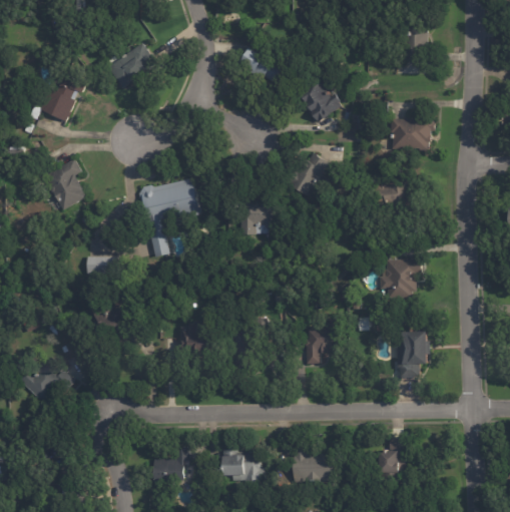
[(426,28),(407,26),(405,49),(423,51),(426,28)]
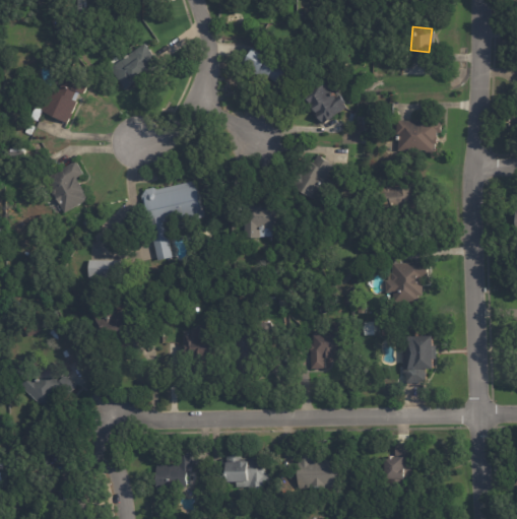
[(151,53),(158,63),(136,78),(137,80),(125,88),(110,68),(144,43),(151,53)]
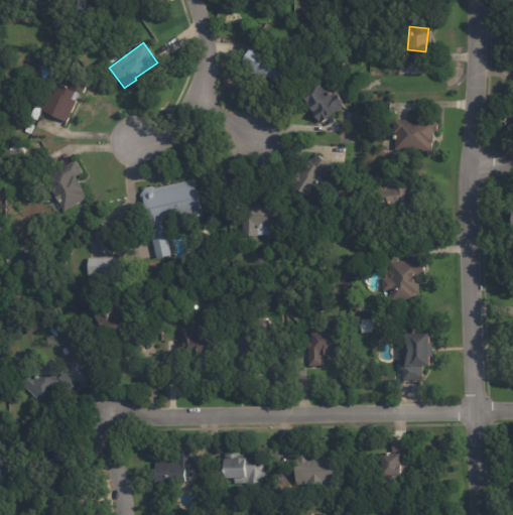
[(259,74),(257,73),(258,72),(243,62),(252,47),(267,56),(266,57),(282,69),(274,83),(259,74)]
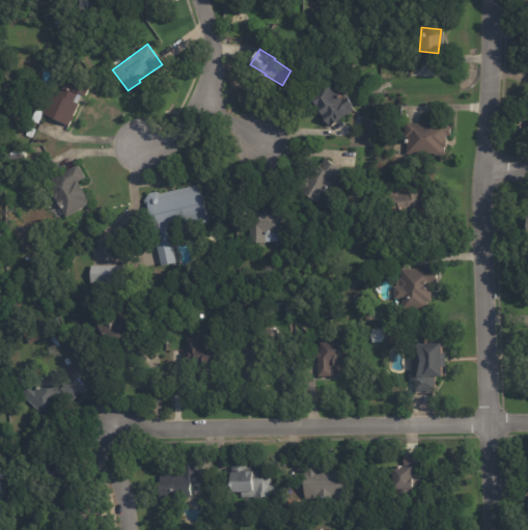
[(78,98),(76,103),(78,104),(68,124),(42,112),(52,90),(58,93),(66,76),(87,86),(83,95),(80,93),(78,98)]
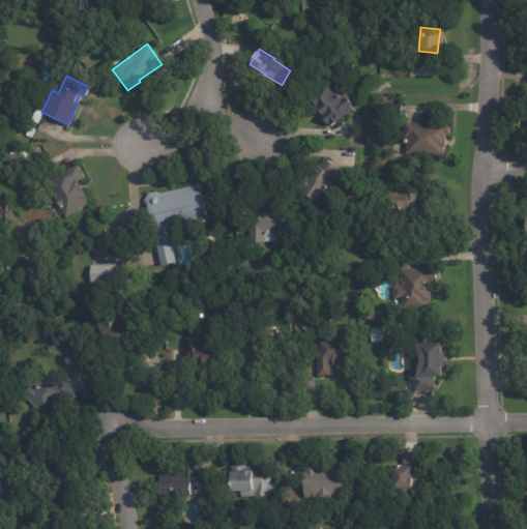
[(352,110),(337,119),(338,121),(330,125),(330,124),(328,126),(320,114),(323,113),(319,107),(316,108),(310,98),(332,84),(337,90),(335,91),(341,99),(345,96),(350,105),(349,105),(352,110)]
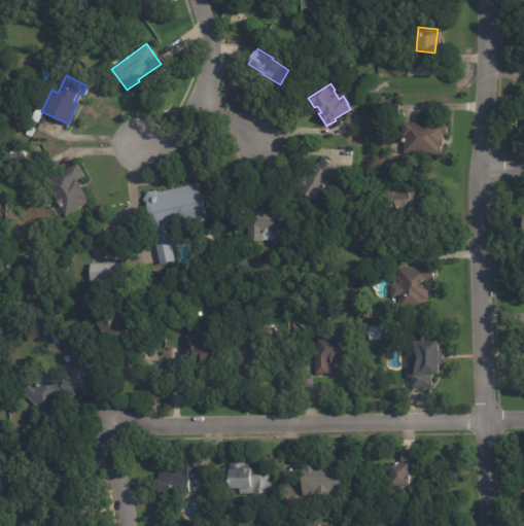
[(29,119),(34,108),(41,111),(35,123),(29,119)]
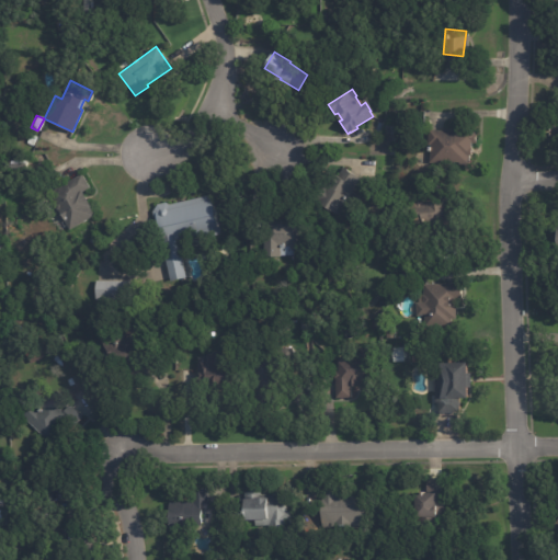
[(440,128),(474,130),(474,134),(474,143),(469,143),(469,147),(470,147),(469,155),(467,155),(466,163),(426,162),(428,145),(424,145),(425,129),(440,130),(440,128)]
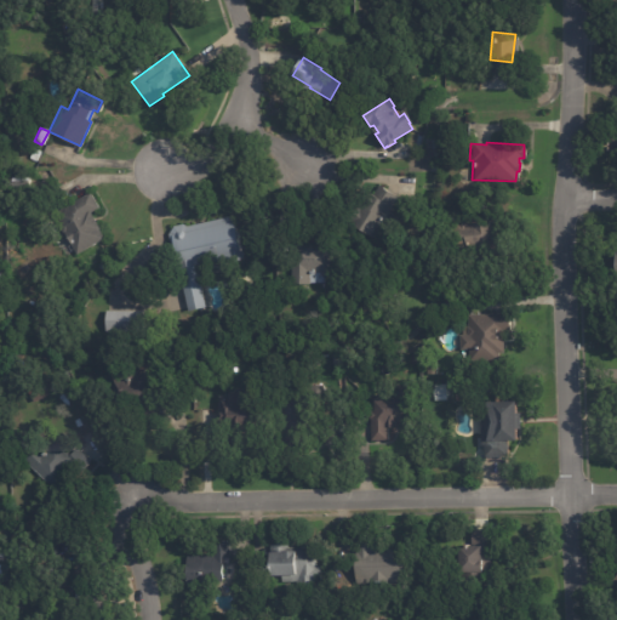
[(28,159),(33,148),(40,151),(36,163),(28,159)]
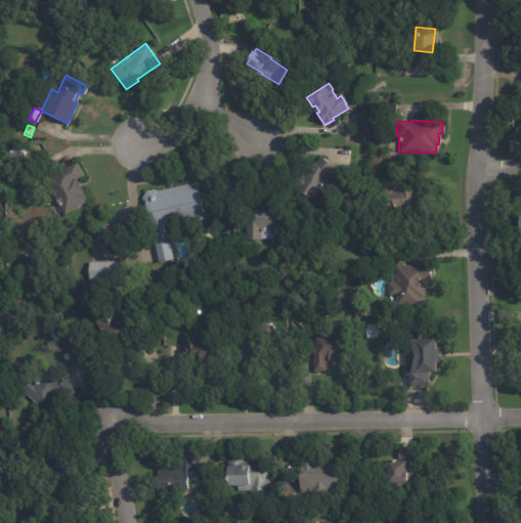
[(324,159),(336,166),(328,179),(335,183),(329,193),(323,189),(316,201),(299,189),(302,185),(296,181),(308,164),(312,167),(319,156),(324,159)]
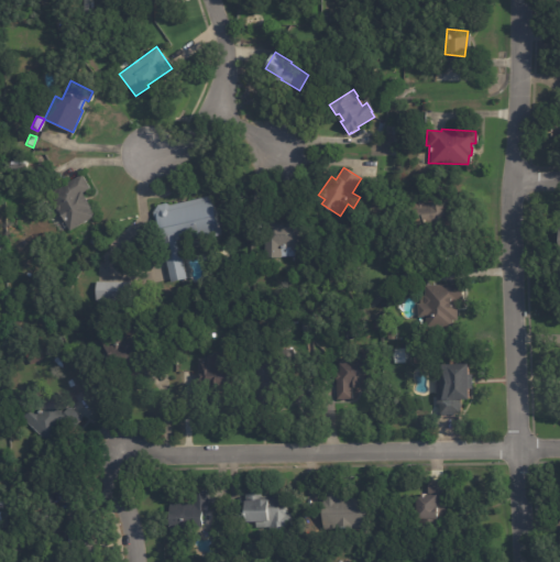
[(91,207),(90,208),(95,216),(69,230),(58,211),(57,212),(54,206),(59,204),(52,191),(83,174),(90,188),(84,193),(91,207)]
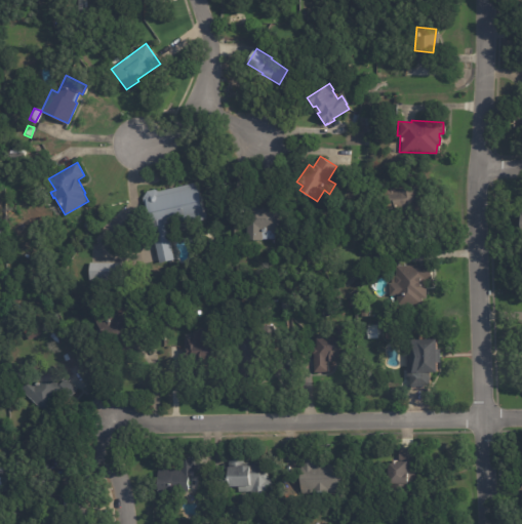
[(191,218),(166,225),(174,258),(160,263),(147,206),(144,207),(142,199),(147,192),(155,190),(158,192),(197,182),(205,215),(191,218)]
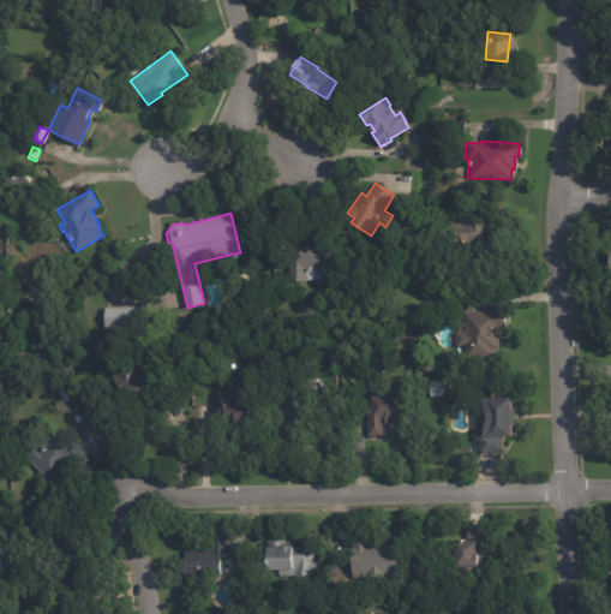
[(489,252),(473,255),(472,244),(455,245),(453,222),(455,222),(455,220),(463,219),(463,221),(484,219),(484,216),(489,215),(493,251),(489,252)]
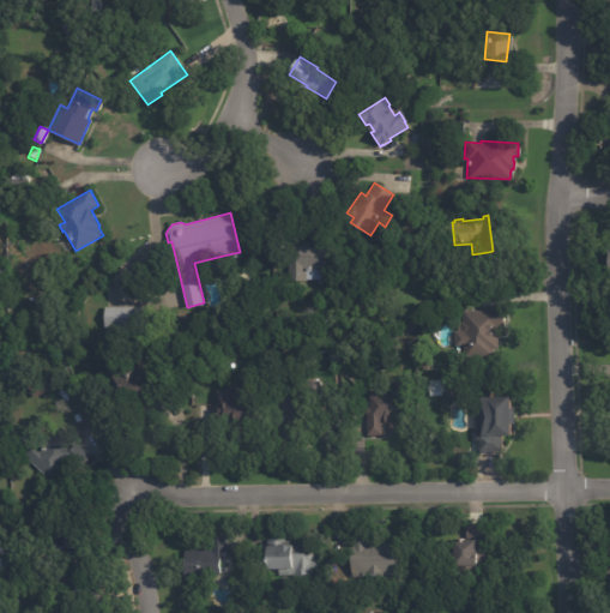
[(327,238),(327,274),(320,274),(320,280),(306,280),(306,275),(290,275),(290,236),(312,236),(312,238),(319,238),(327,238)]
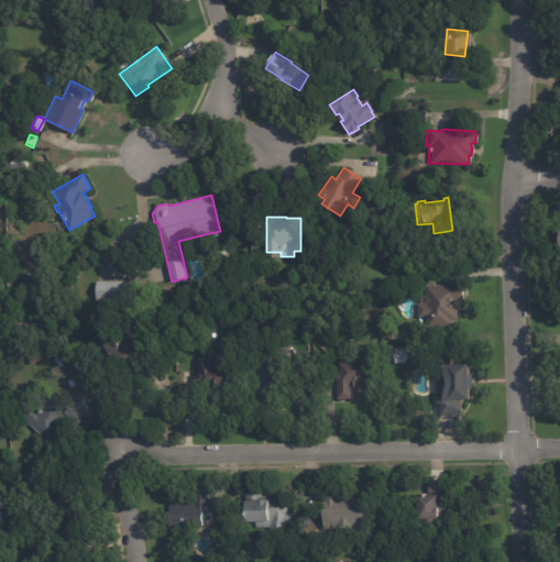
[(87,242),(91,237),(96,240),(91,245),(87,242)]
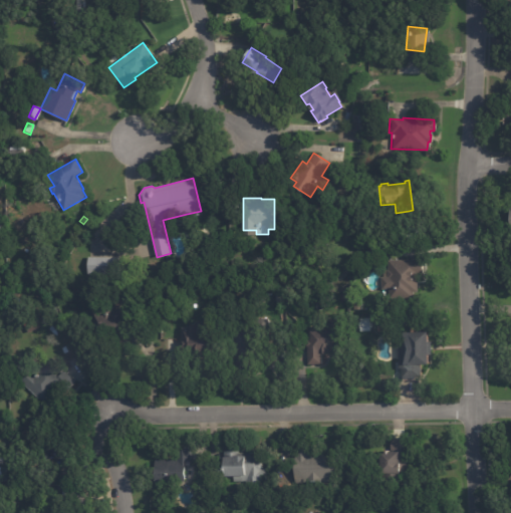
[(118,258),(118,275),(87,274),(87,257),(118,258)]
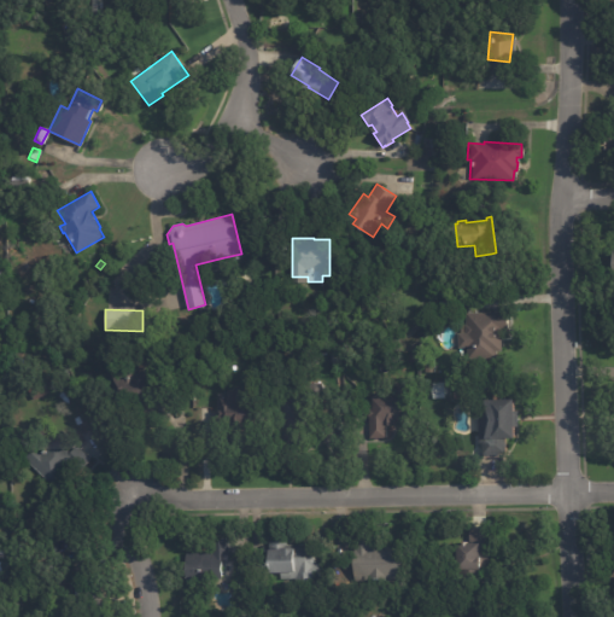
[(457,347),(457,333),(465,333),(465,326),(466,325),(466,313),(508,312),(508,331),(507,331),(507,338),(502,338),(502,351),(495,351),(495,358),(466,358),(466,348),(457,348),(457,347)]
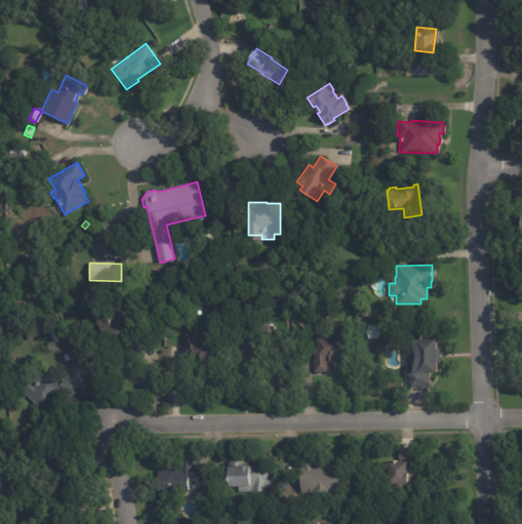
[(123,318),(123,321),(133,321),(133,355),(130,355),(130,357),(122,357),(122,355),(92,356),(92,318),(102,318),(102,314),(116,313),(116,317),(122,317),(122,318),(123,318)]
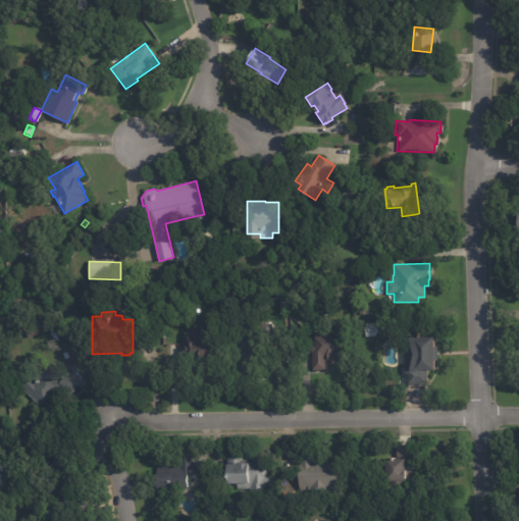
[(364,336),(364,323),(374,322),(374,336),(364,336)]
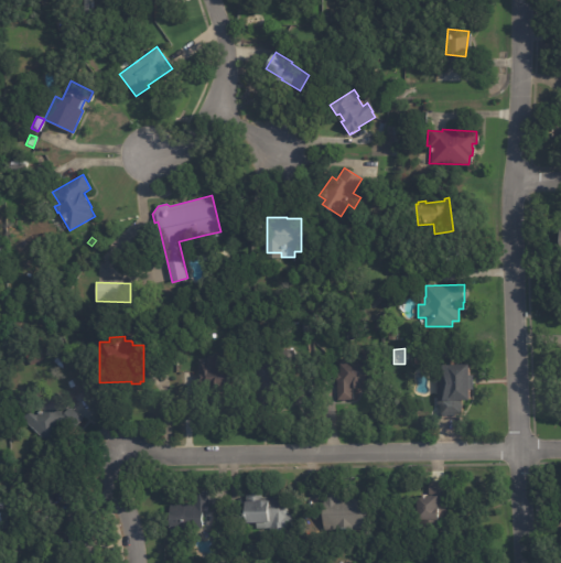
[(336,400),(336,379),(334,379),(334,369),(338,369),(340,359),(359,359),(359,350),(374,350),(373,385),(363,385),(363,387),(359,387),(359,388),(352,388),(352,400),(336,400)]
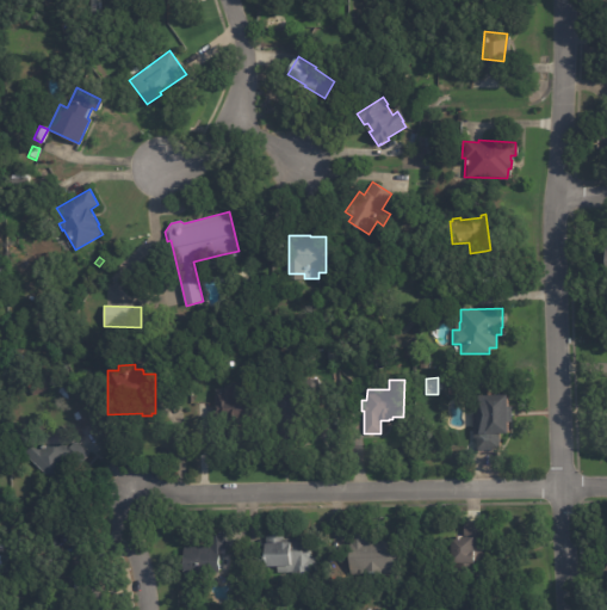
[(302,410),(302,423),(284,423),(283,388),(293,388),(293,383),(302,383),(302,410)]
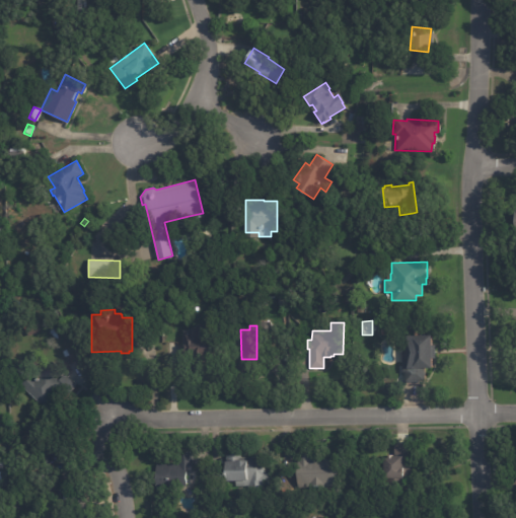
[(181,356),(182,340),(188,340),(189,329),(199,330),(199,340),(214,340),(214,359),(181,358),(181,356)]
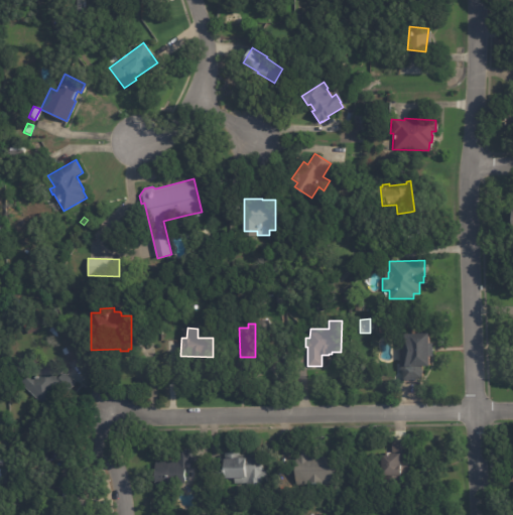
[(432,348),(432,356),(431,356),(431,366),(422,366),(423,379),(403,379),(403,367),(401,367),(400,335),(431,334),(431,343),(432,343),(432,348)]
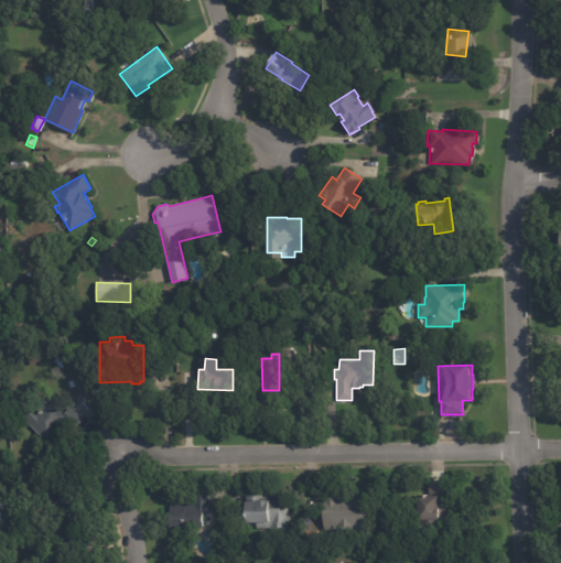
[(62,410),(67,415),(58,425),(61,428),(56,432),(54,430),(52,433),(52,434),(49,437),(46,436),(43,440),(21,419),(33,405),(40,412),(51,400),(57,408),(58,407),(62,410)]
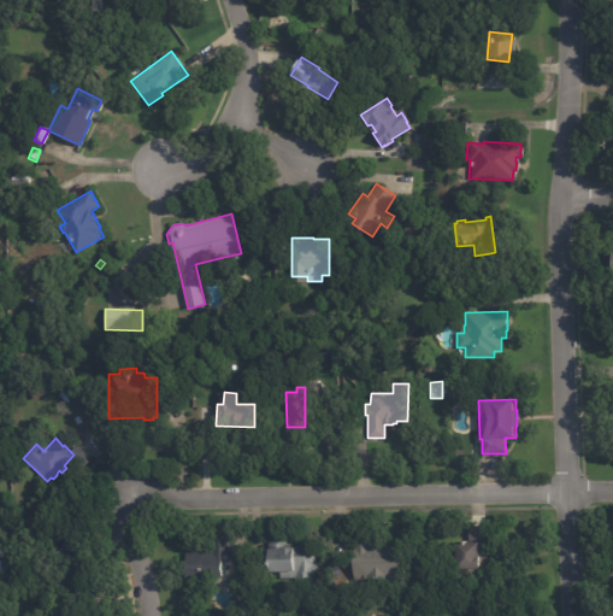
[(228,539),(228,555),(222,555),(222,579),(193,578),(193,586),(186,585),(186,552),(210,552),(210,538),(228,538),(228,539)]
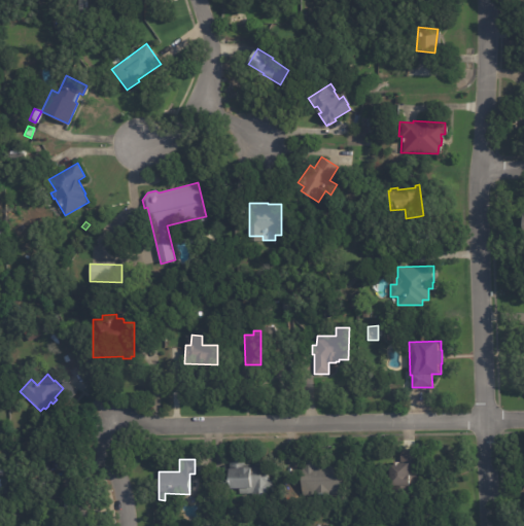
[(304,472),(304,460),(315,460),(316,467),(342,466),(343,491),(326,492),(326,493),(318,493),(318,492),(305,492),(304,472)]
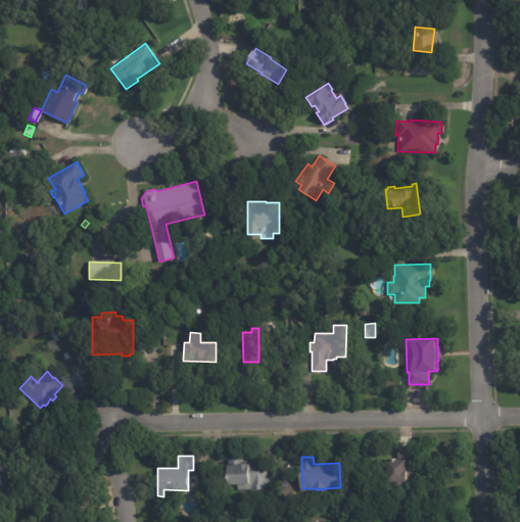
[(230,470),(230,466),(227,466),(227,459),(234,459),(234,458),(237,458),(237,459),(242,459),(242,461),(260,461),(260,465),(264,465),(264,469),(266,469),(266,477),(270,477),(270,490),(265,490),(265,495),(249,494),(249,490),(237,489),(237,485),(230,485),(230,470)]
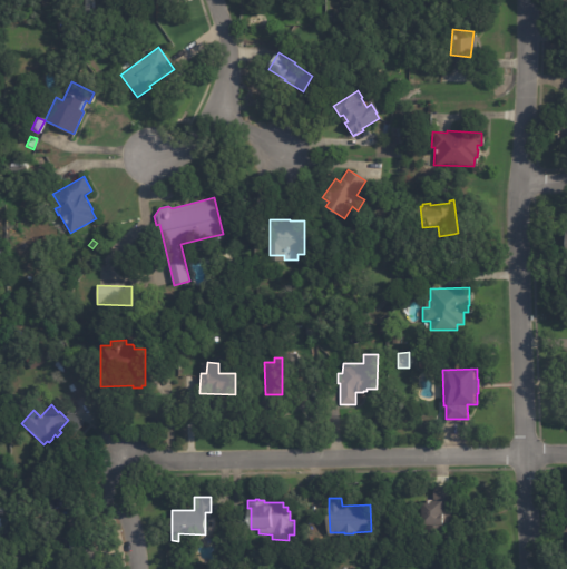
[(445,509),(443,513),(446,513),(446,526),(422,526),(422,501),(445,501),(445,509)]
